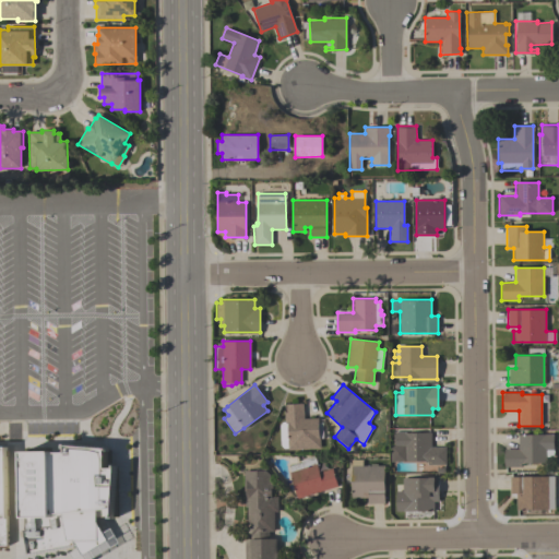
[(304,403),(304,419),(318,418),(318,421),(322,421),(323,438),(320,439),(321,448),(287,450),(287,448),(284,449),(281,445),(280,425),(282,423),(285,421),(284,404),(304,403)]
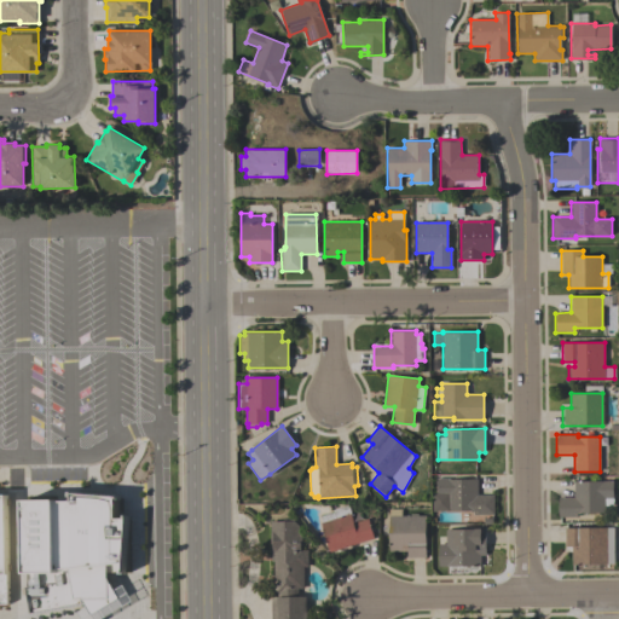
[(493,495),(493,515),(474,514),(474,512),(469,512),(433,510),(433,493),(437,493),(437,479),(478,479),(478,495),(493,495)]
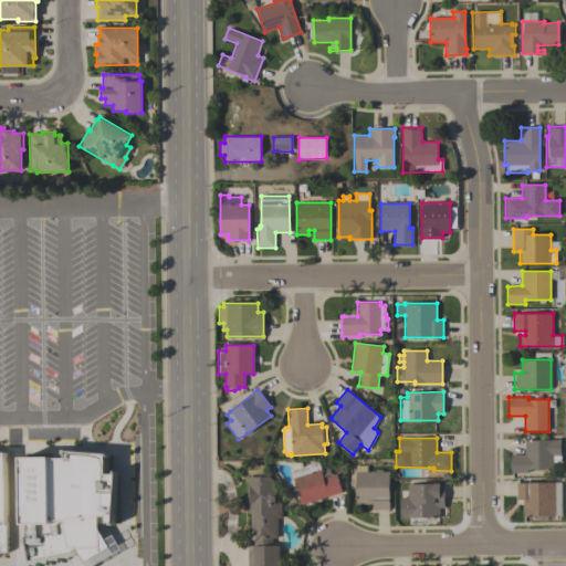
[(524,454),(524,440),(561,440),(561,462),(553,462),(553,469),(526,469),(527,472),(511,472),(510,454),(524,454)]
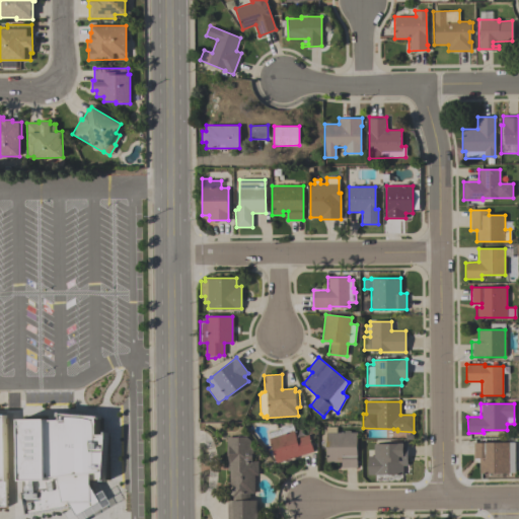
[(18,419),(45,418),(45,420),(59,420),(60,416),(58,416),(58,413),(97,416),(97,434),(104,434),(104,432),(108,432),(104,482),(100,480),(100,478),(90,479),(90,486),(99,501),(77,515),(70,507),(24,516),(20,492),(22,492),(22,479),(19,479),(18,419)]
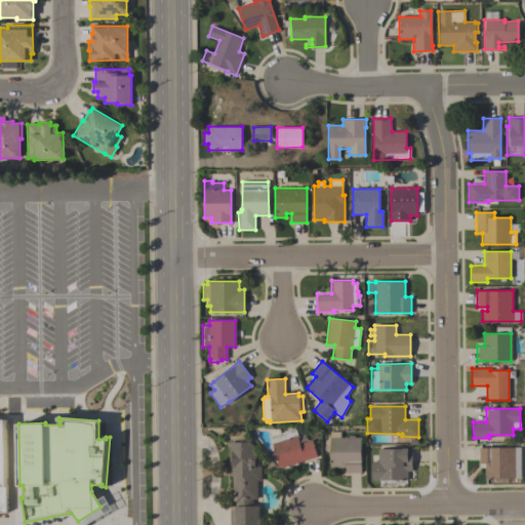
[(272,444),(273,444),(271,438),(283,434),(282,432),(295,428),(299,443),(312,440),(317,456),(279,468),(272,444)]
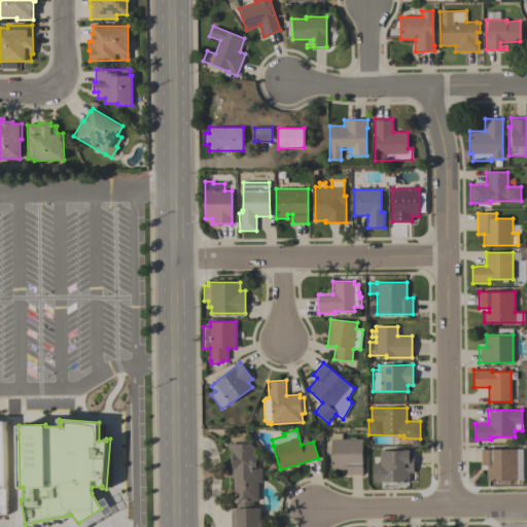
[(362,475),(347,475),(347,468),(331,469),(330,433),(341,433),(342,438),(349,438),(349,437),(355,437),(355,438),(362,438),(362,475)]
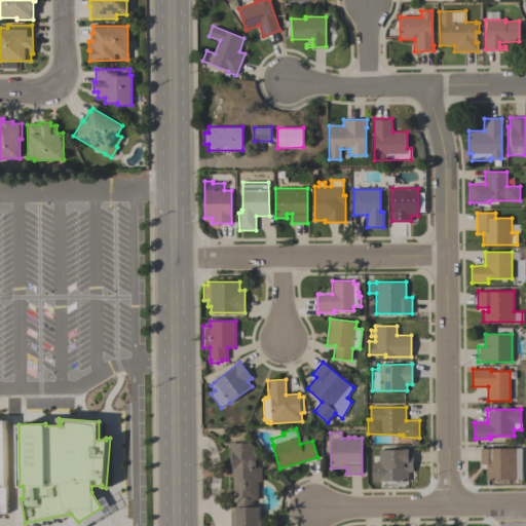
[(260,525),(229,525),(229,508),(232,508),(232,477),(230,477),(229,443),(250,443),(256,448),(256,467),(261,467),(261,481),(258,481),(258,499),(254,499),(254,506),(260,506),(260,525)]
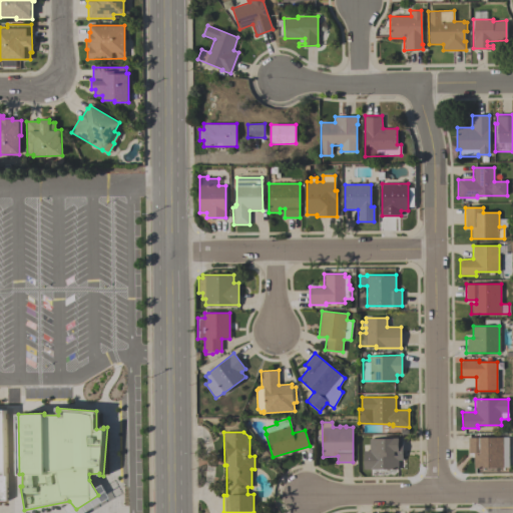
[(364,451),(369,451),(369,438),(402,438),(403,460),(398,460),(398,469),(364,470),(364,451)]
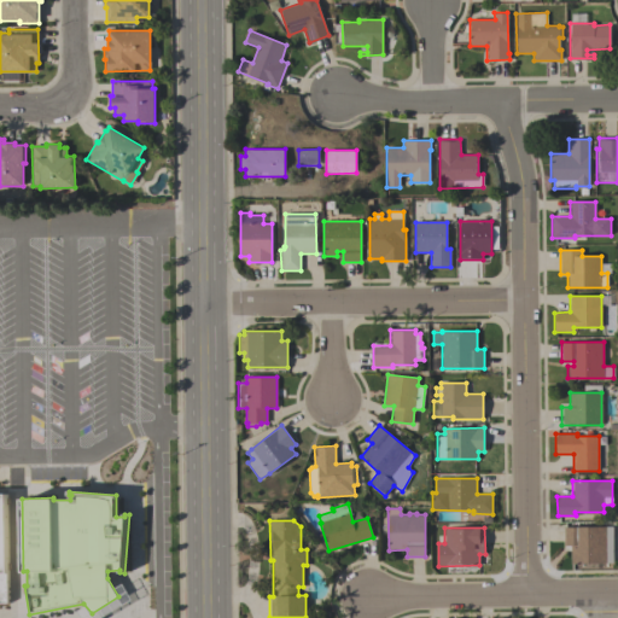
[(612,528),(612,564),(570,564),(570,546),(564,546),(564,528),(612,528)]
